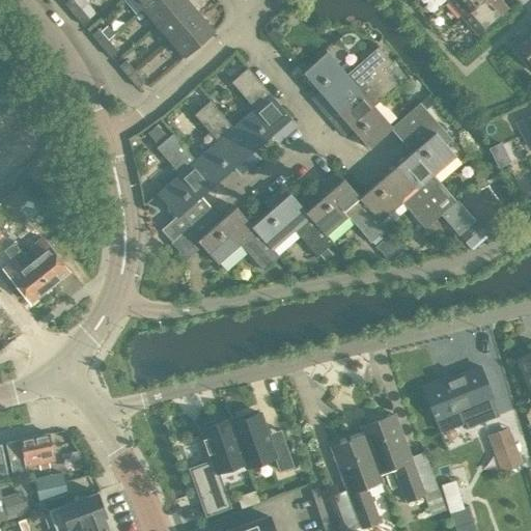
[(67,0),(64,3),(74,15),(81,8),(80,8),(73,0),(67,0)]
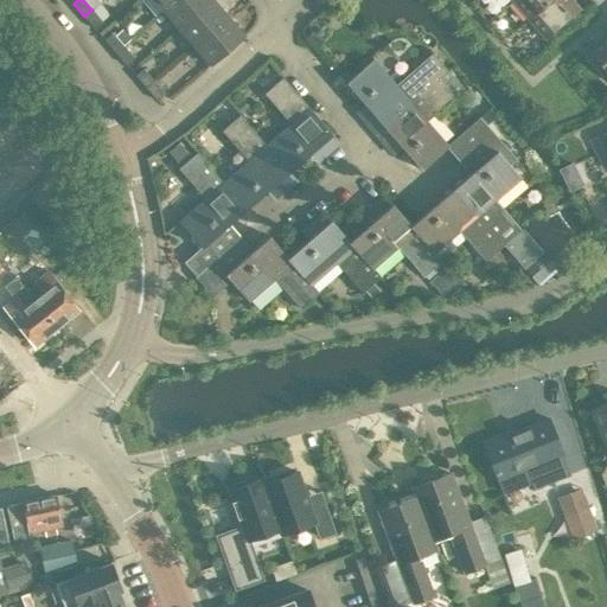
[(154,0),(164,11),(176,0),(154,0)]
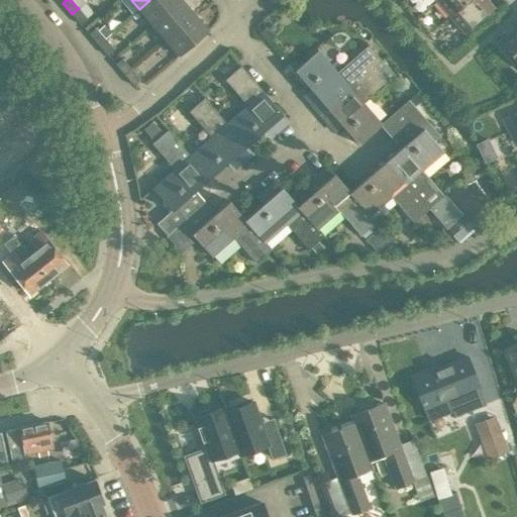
[(149,0),(139,9),(152,24),(180,0),(149,0)]
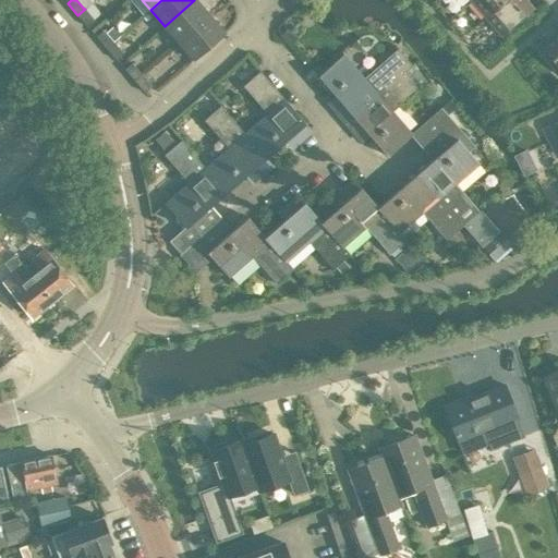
[(196,0),(194,0),(165,26),(179,43),(210,15),(196,0)]
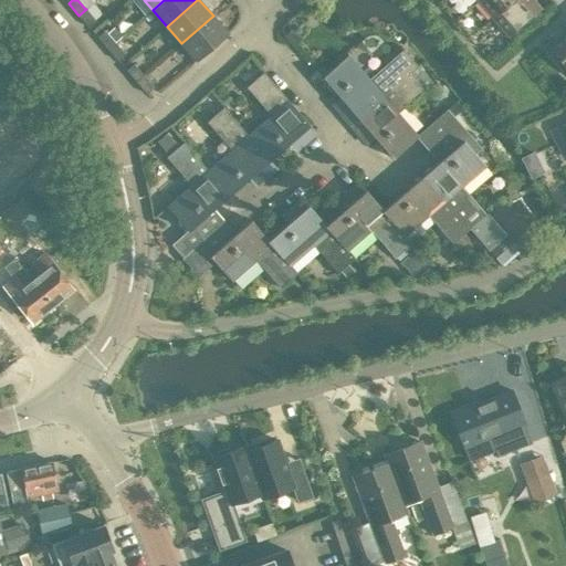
[(477,0),(493,18),(513,0),(477,0)]
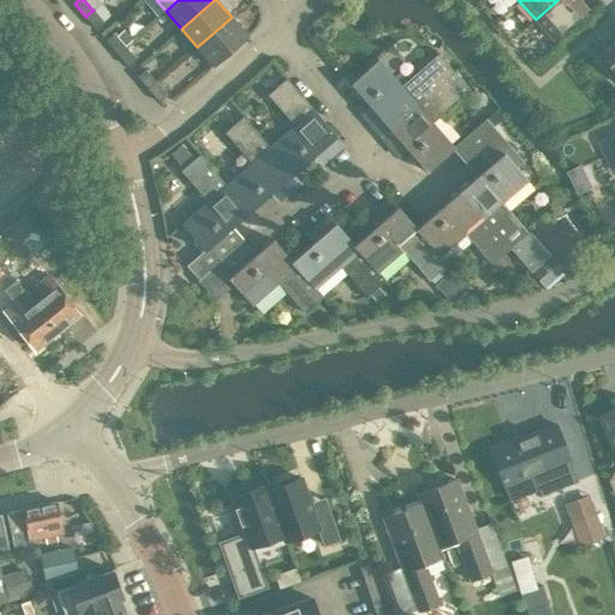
[(557,0),(536,19),(553,40),(587,10),(579,0),(557,0)]
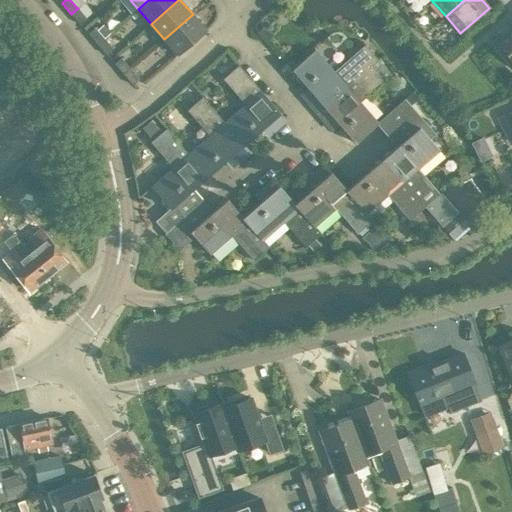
[(78,8),(71,14),(80,25),(87,19),(86,17),(92,12),(84,2),(77,8),(78,8)]
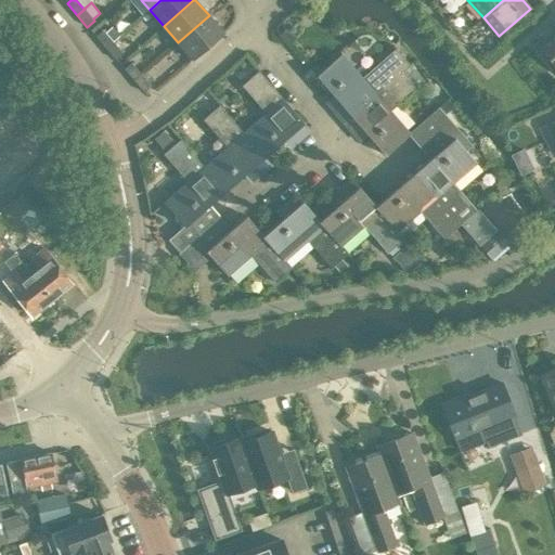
[(209,15),(178,42),(193,60),(223,33),(209,15)]
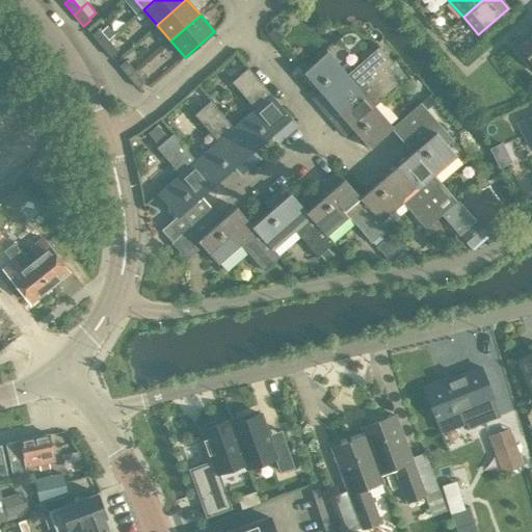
[(275,24),(269,33),(281,41),(287,30),(275,24)]
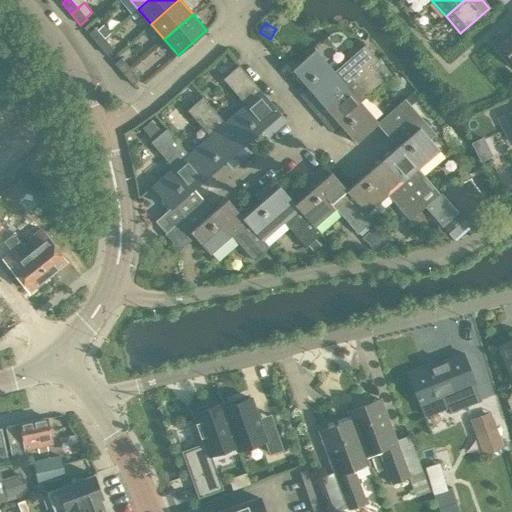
[(88,33),(97,44),(104,38),(95,28),(88,33)]
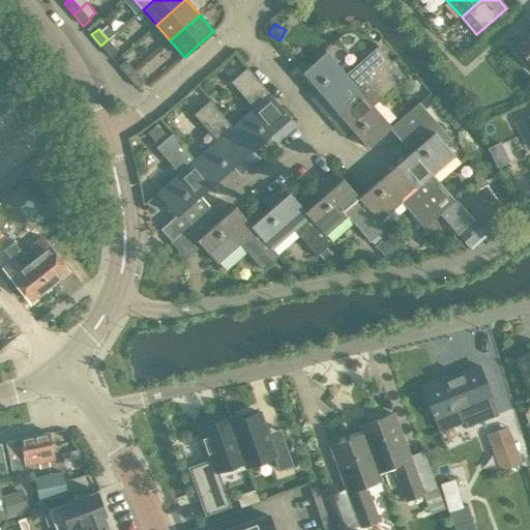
[(529,61),(529,34),(525,39),(520,33),(507,43),(514,53),(519,49),(529,61)]
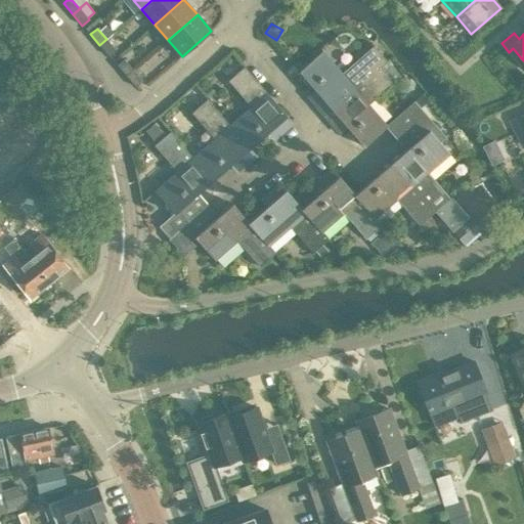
[(99,45),(108,56),(116,50),(106,39),(99,45)]
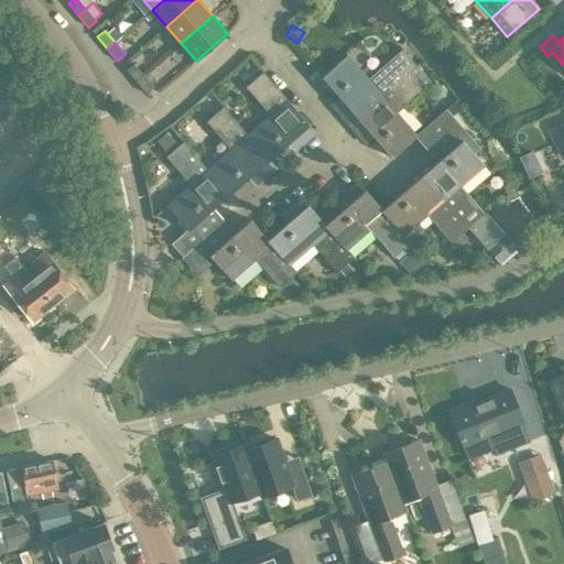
[(347,55),(321,77),(346,105),(338,111),(337,112),(348,125),(411,72),(410,71),(416,65),(402,47),(394,54),(394,55),(368,78),(347,55)]
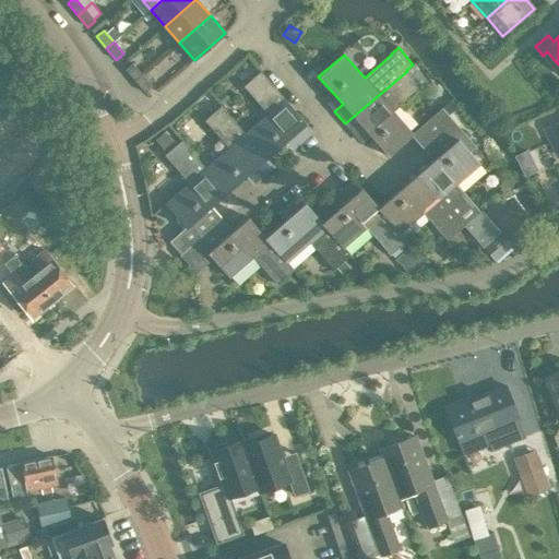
[(125,69),(134,81),(142,74),(132,63),(125,69)]
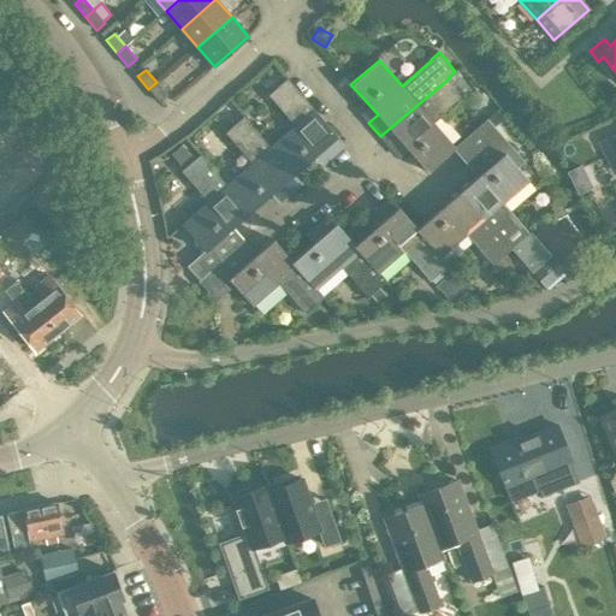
[(449,78),(380,136),(392,149),(394,149),(402,142),(428,172),(437,165),(455,149),(454,147),(455,147),(434,123),(465,96),(471,90),(468,87),(460,77),(455,71),(448,77),(449,78)]
